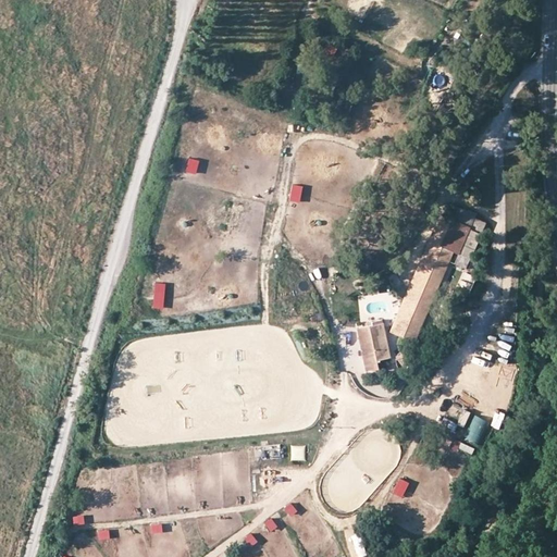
[(334,57),(336,47),(324,44),(322,53),(334,57)]
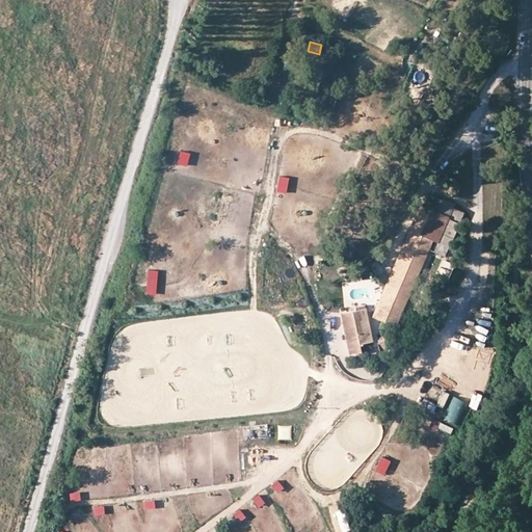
[(272,84),(275,76),(268,73),(265,81),(272,84)]
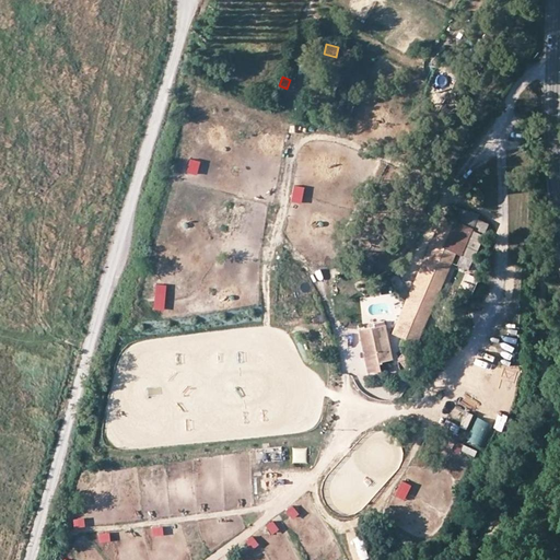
[(295,82),(290,80),(287,89),(293,90),(295,82)]
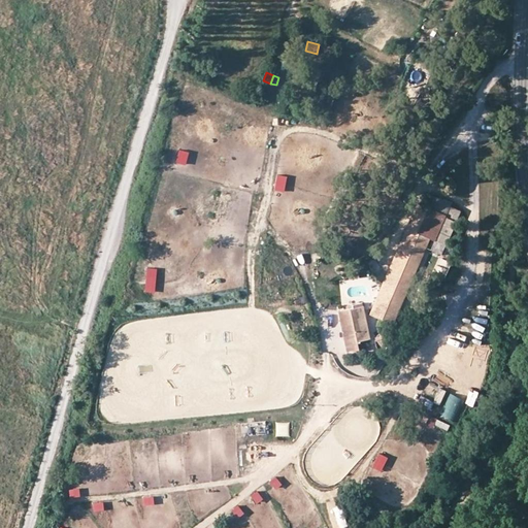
[(276,85),(270,84),(267,90),(273,92),(276,85)]
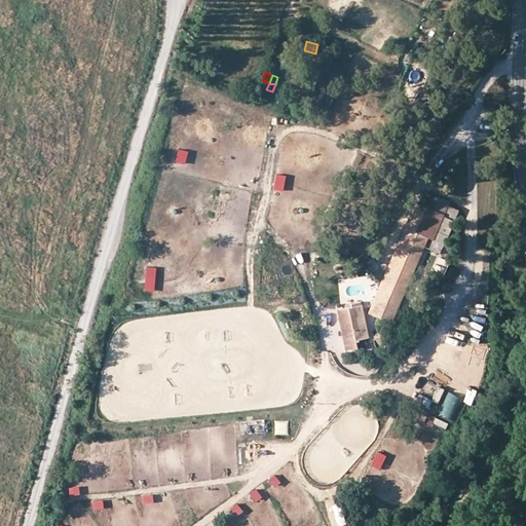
[(186,151),(177,149),(174,161),(183,164),(186,151)]
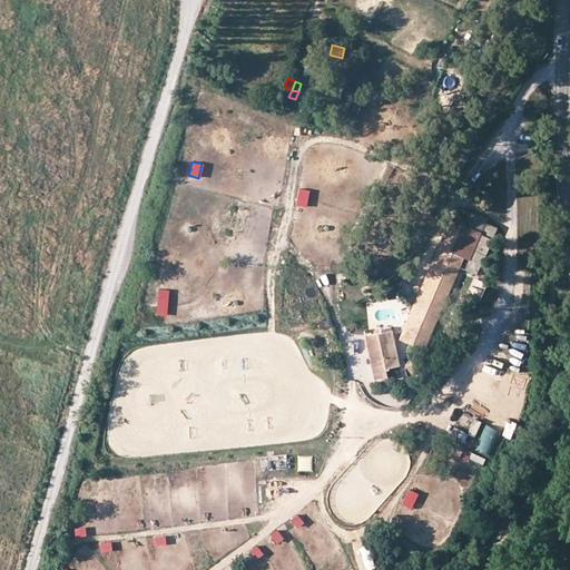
[(459,255),(463,257),(479,265),(490,237),(449,219),(399,338),(420,346),(459,255)]
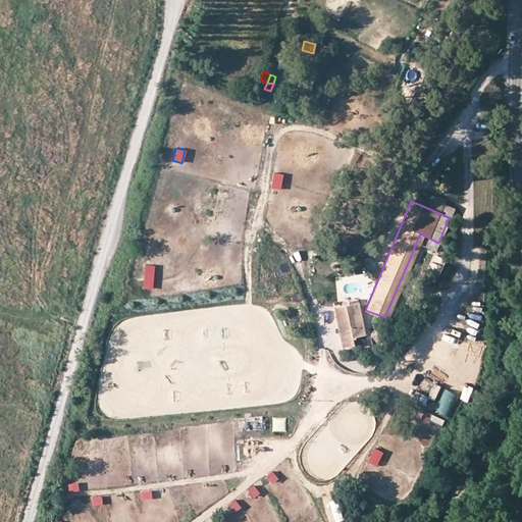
[(388,319),(424,236),(420,233),(384,317),(388,319)]
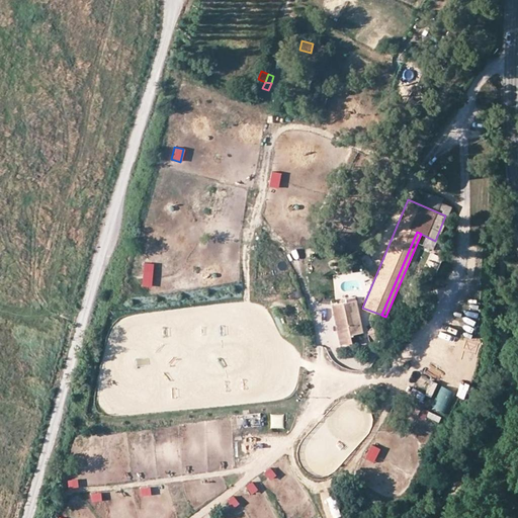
[(477,273),(479,248),(471,248),(469,272),(477,273)]
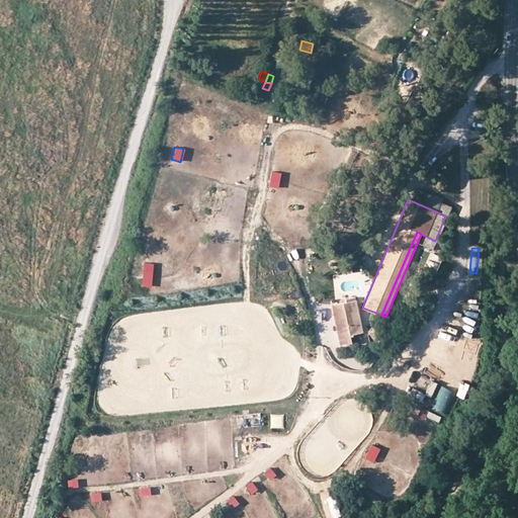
[(152,263),(142,263),(141,285),(151,286),(152,263)]
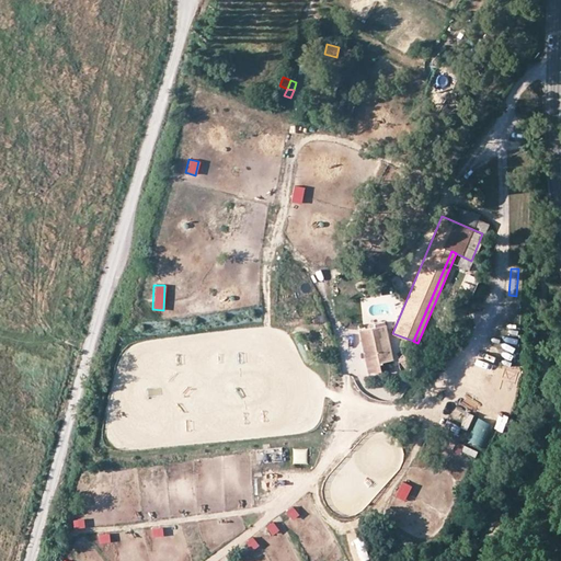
[(384,324),(358,331),(367,373),(379,370),(377,362),(391,358),(384,324)]
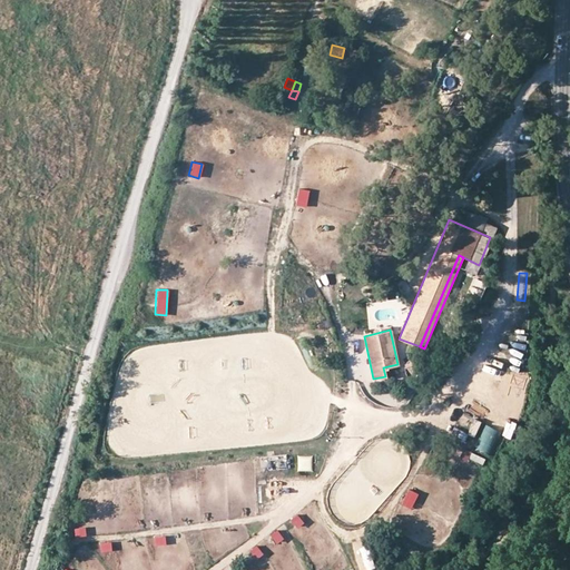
[(485,380),(494,383),(492,390),(510,396),(512,390),(498,385),(500,379),(488,374),(485,380)]
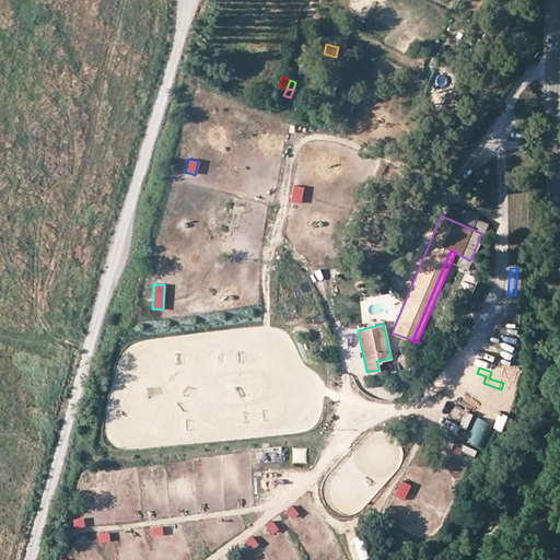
[(494,369),(493,375),(505,378),(508,371),(494,369)]
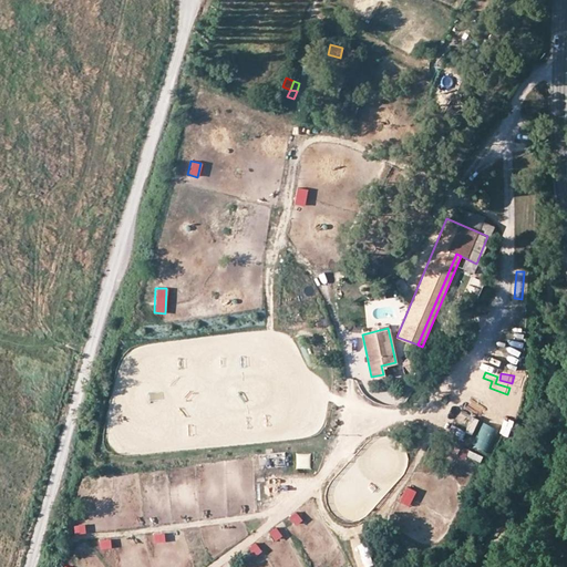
[(480,422),(472,446),(487,452),(496,428),(480,422)]
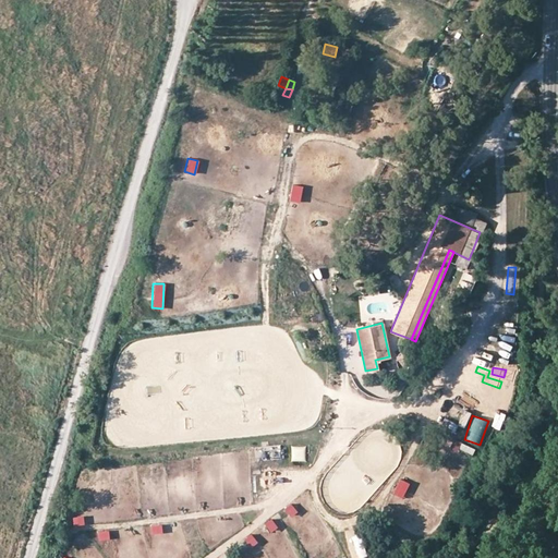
[(443,419),(440,427),(455,431),(457,423),(443,419)]
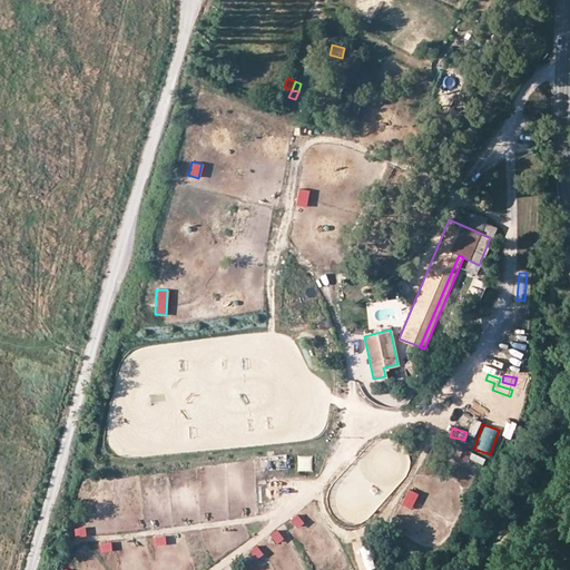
[(481,464),(484,458),(470,452),(467,458),(481,464)]
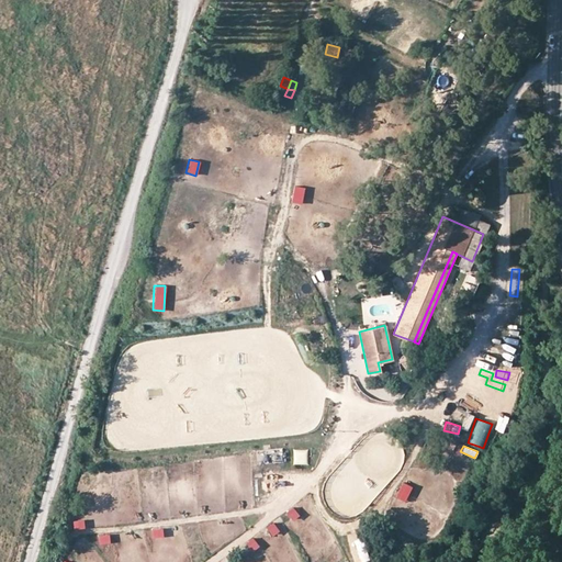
[(257,463),(283,462),(282,448),(256,450),(257,463)]
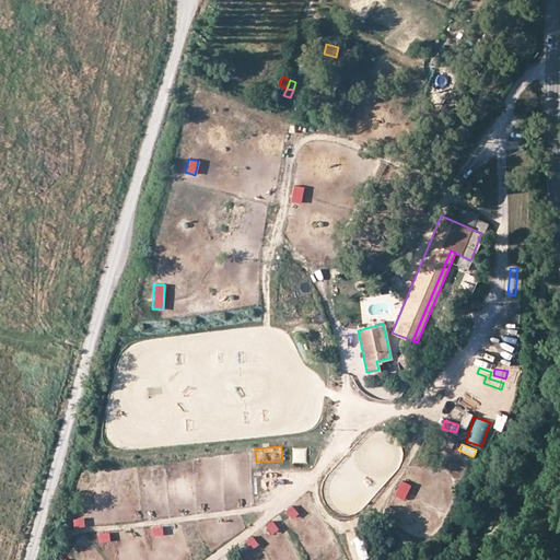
[(292,464),(306,464),(307,450),(293,448),(292,464)]
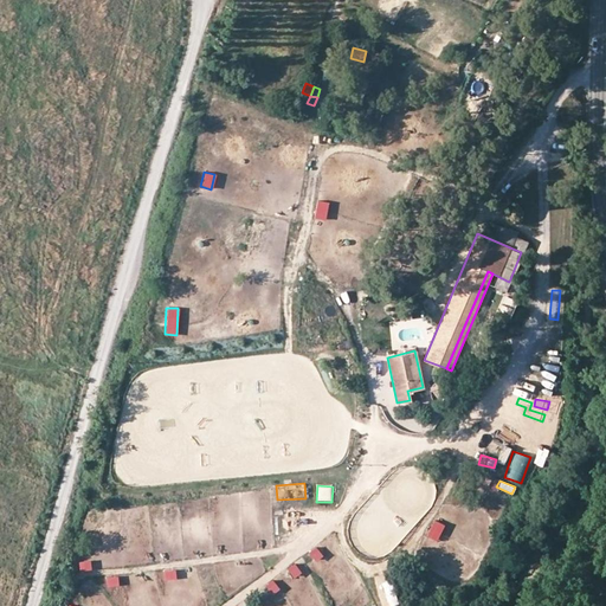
[(443,524),(433,520),(426,535),(436,540),(443,524)]
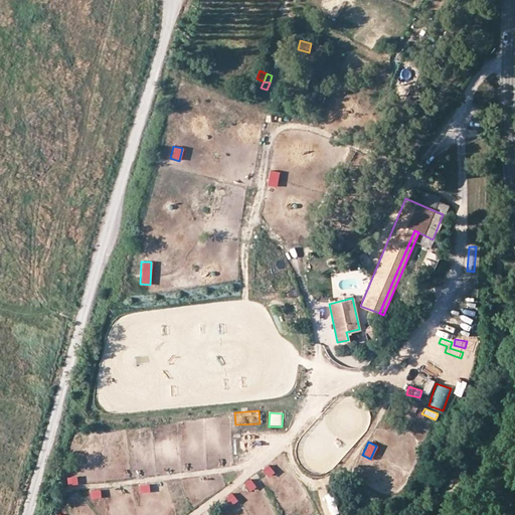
[(273,472),(268,465),(262,469),(267,476),(273,472)]
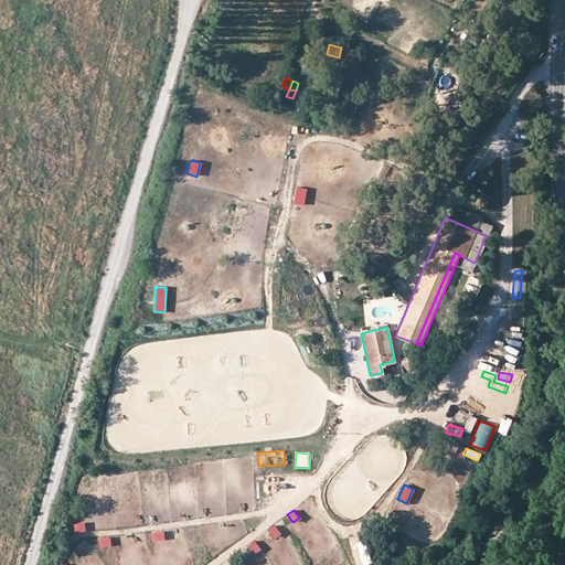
[(279,533),(274,525),(267,530),(273,537),(279,533)]
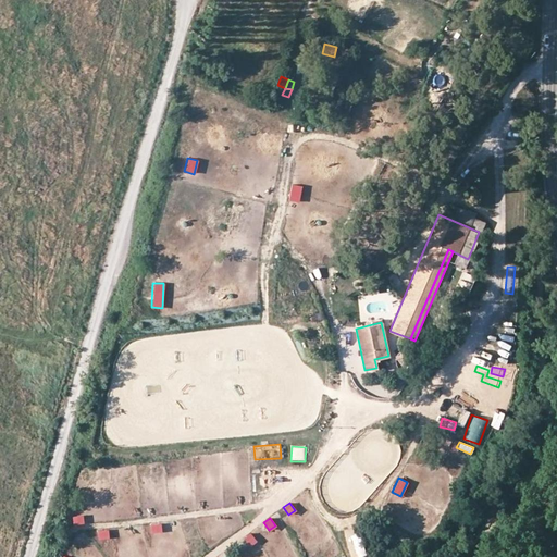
[(356,556),(364,555),(358,532),(349,535),(356,556)]
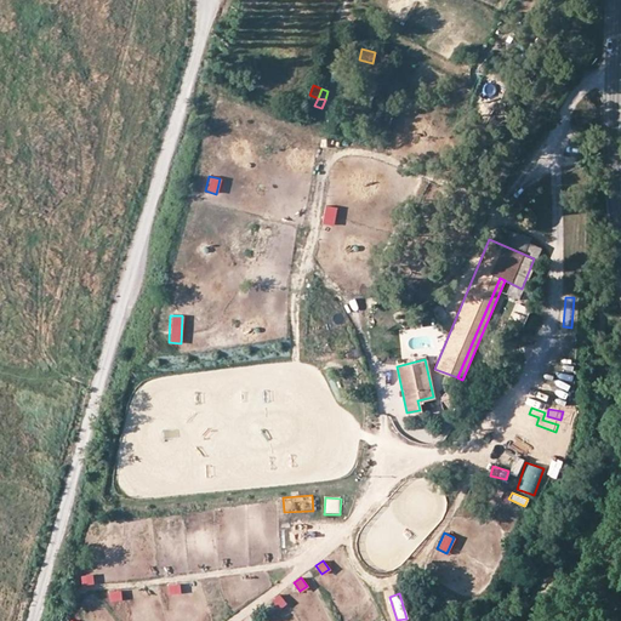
[(285,603),(279,594),(272,599),(278,608),(285,603)]
